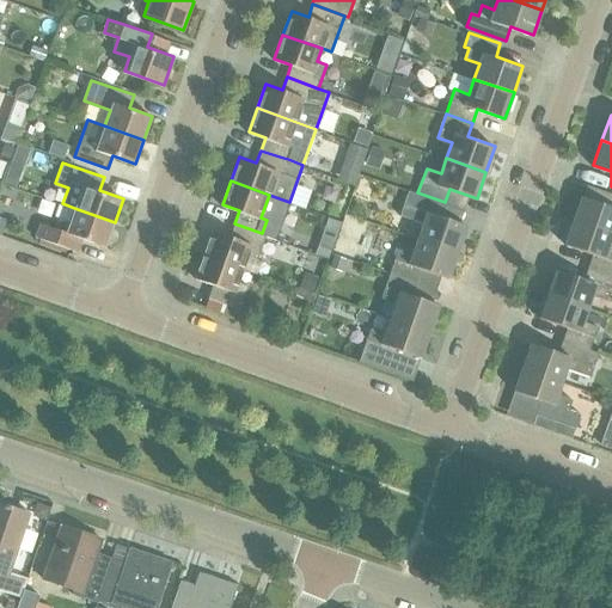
[(418,238),(458,251),(467,225),(440,215),(445,202),(417,192),(409,189),(401,214),(423,222),(418,238)]
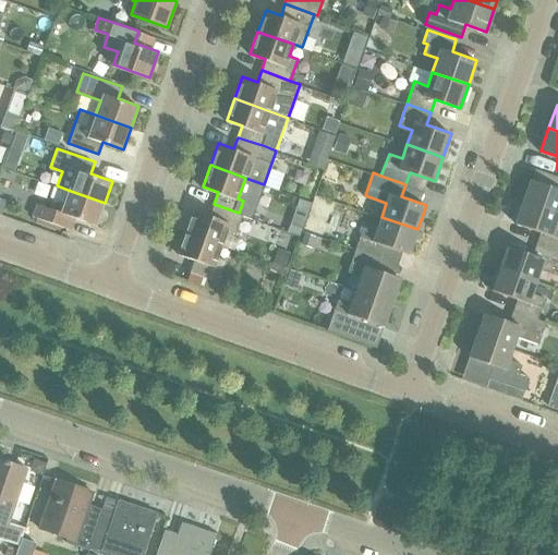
[(531,179),(523,201),(557,213),(557,180),(556,188),(531,179)]
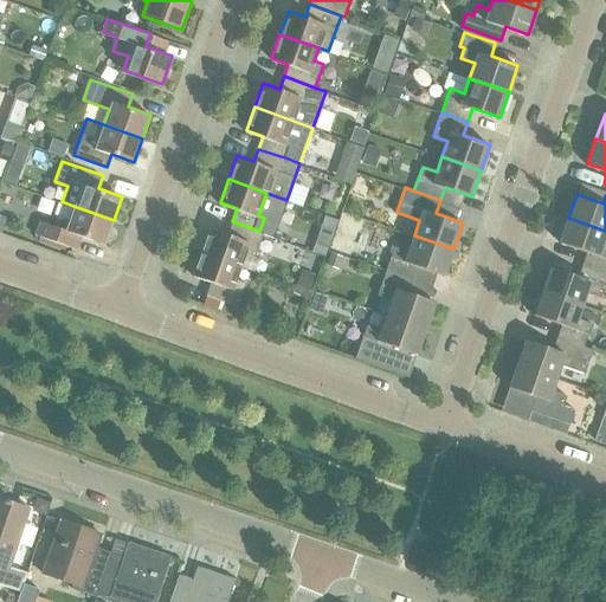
[(114,220),(73,206),(62,201),(53,225),(40,220),(36,233),(77,248),(82,235),(104,244),(114,220)]
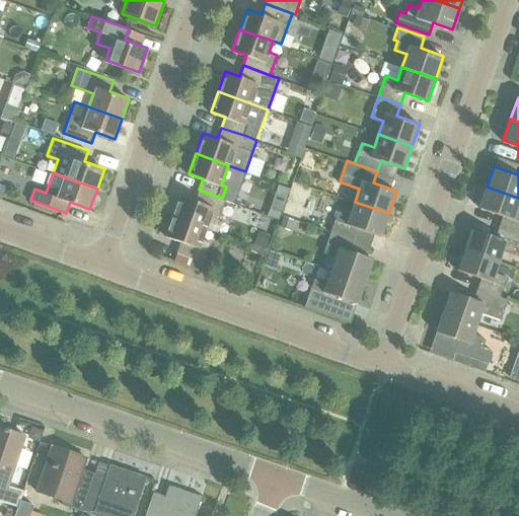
[(503,215),(499,226),(518,232),(518,210),(517,209),(518,203),(518,198),(487,187),(479,207),(503,215)]
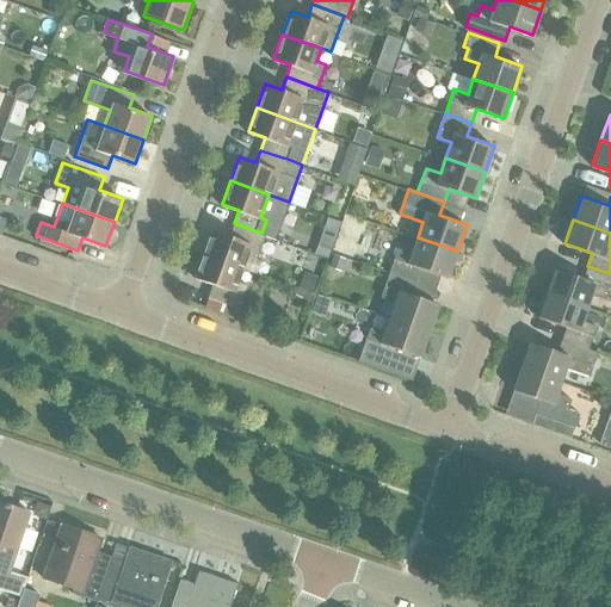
[(213,229),(204,253),(244,267),(247,254),(257,258),(266,234),(261,233),(234,223),(229,235),(213,229)]
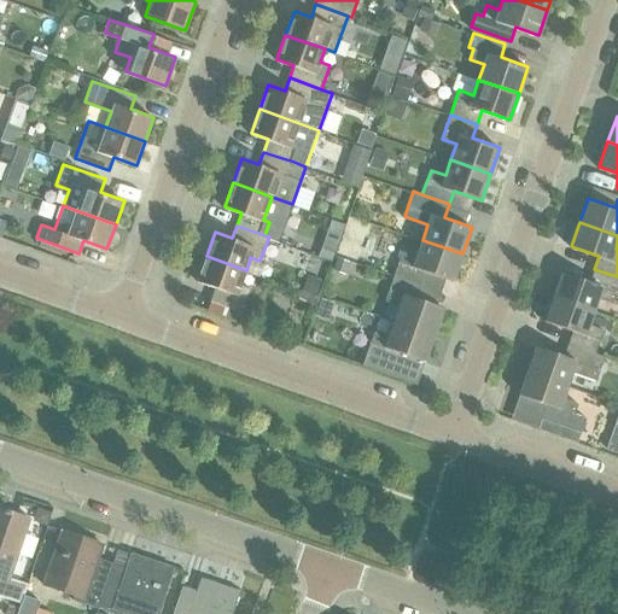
[(394,275),(421,284),(426,270),(453,280),(462,253),(423,240),(417,255),(402,250),(394,275)]
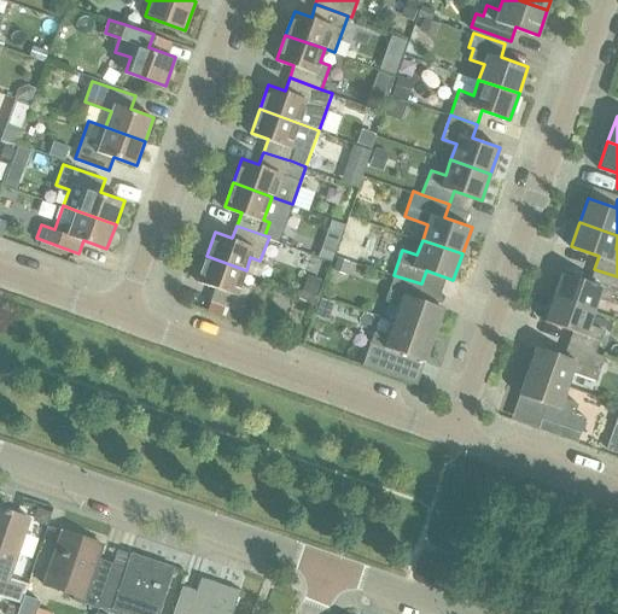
[(44,247),(40,259),(62,264),(64,252),(44,247)]
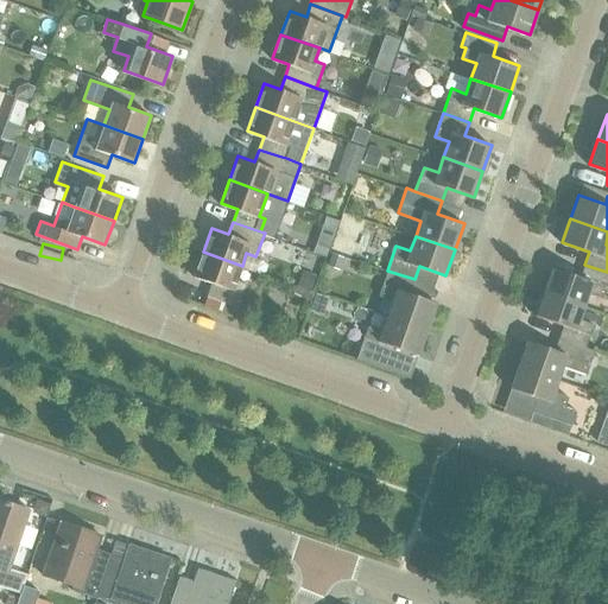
[(242,266),(203,252),(195,275),(211,281),(207,294),(239,305),(247,283),(238,279),(242,266)]
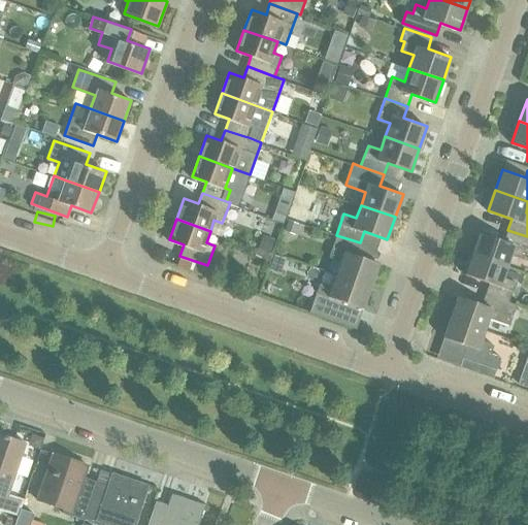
[(481,232),(473,253),(507,265),(512,254),(524,258),(527,247),(527,236),(507,230),(504,240),(481,232)]
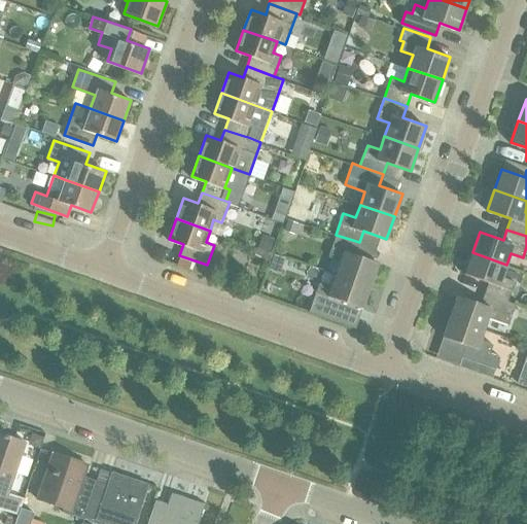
[(337,273),(371,285),(379,263),(355,254),(359,242),(336,235),(328,255),(341,259),(337,273)]
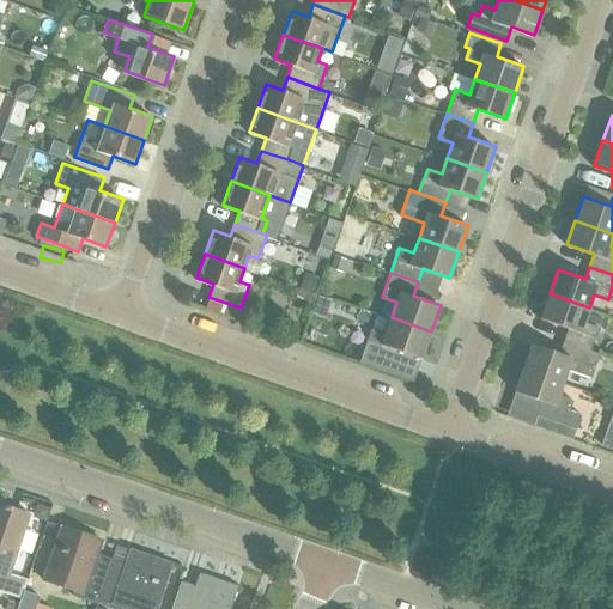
[(569,327),(564,340),(592,349),(600,326),(586,321),(589,308),(550,293),(541,317),(569,327)]
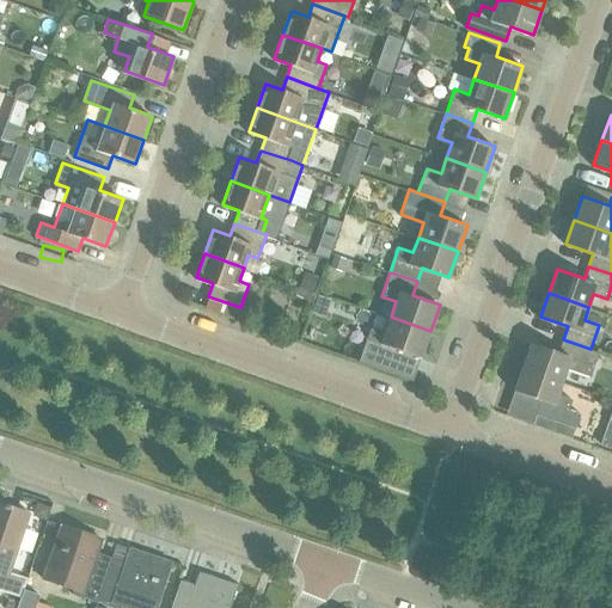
[(421,357),(430,331),(390,318),(375,312),(362,351),(389,361),(393,348),(421,357)]
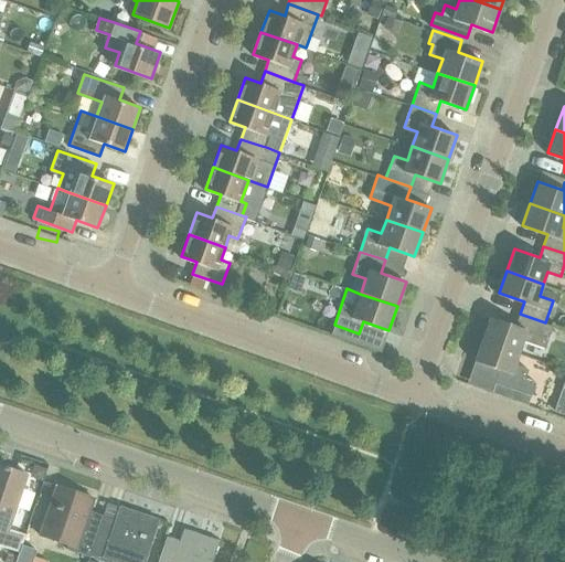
[(490,316),(482,339),(520,351),(523,339),(545,347),(553,325),(545,322),(520,314),(515,325),(490,316)]
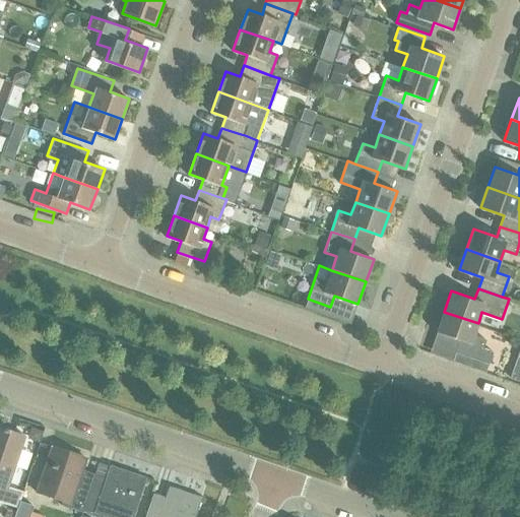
[(478,323),(444,312),(437,332),(460,340),(456,351),(489,363),(494,350),(483,347),(486,338),(474,334),(478,323)]
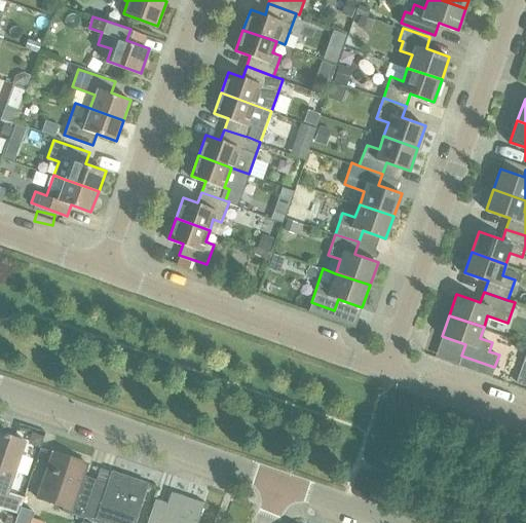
[(494,367),(461,356),(458,364),(494,376),(497,368),(494,367)]
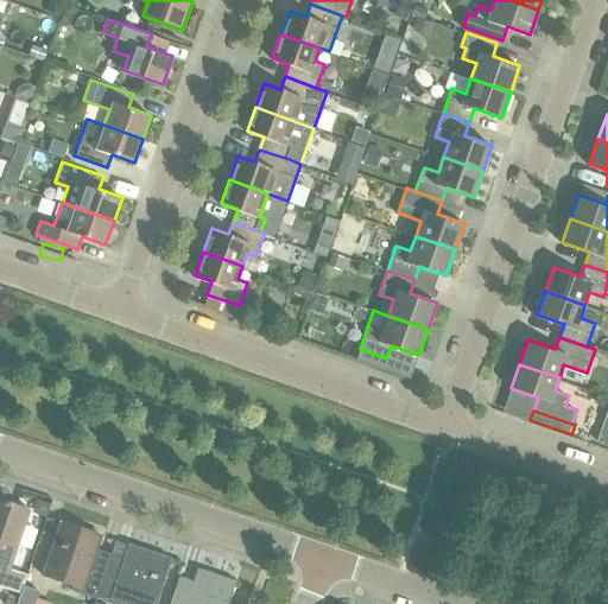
[(0,584),(21,592),(24,584),(27,572),(10,566),(30,509),(0,498),(0,584)]
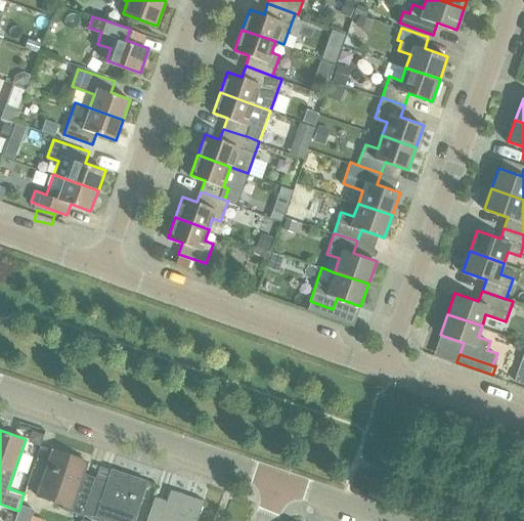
[(61,508),(82,514),(92,484),(81,480),(87,461),(52,448),(37,494),(63,504),(61,508)]
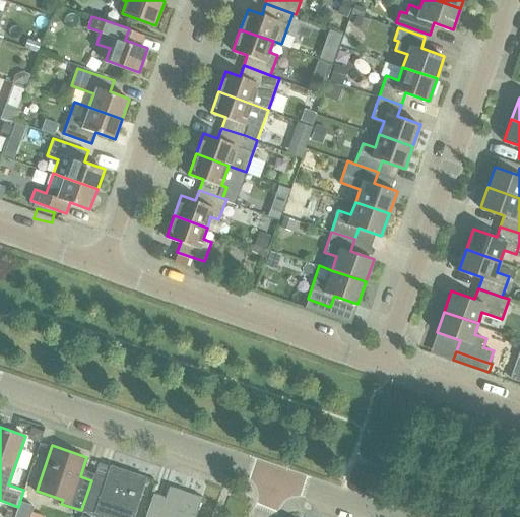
[(91,480),(81,510),(102,516),(103,516),(105,513),(115,516),(132,516),(145,476),(111,465),(105,485),(91,480)]
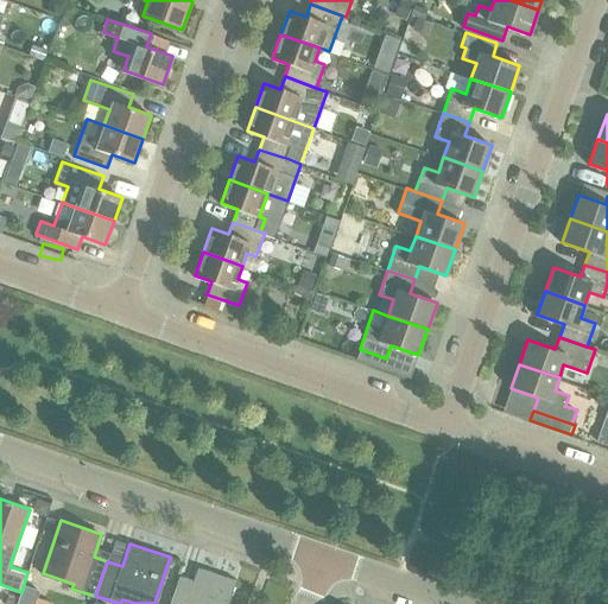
[(169,603),(228,603),(236,579),(198,566),(194,580),(179,576),(169,603)]
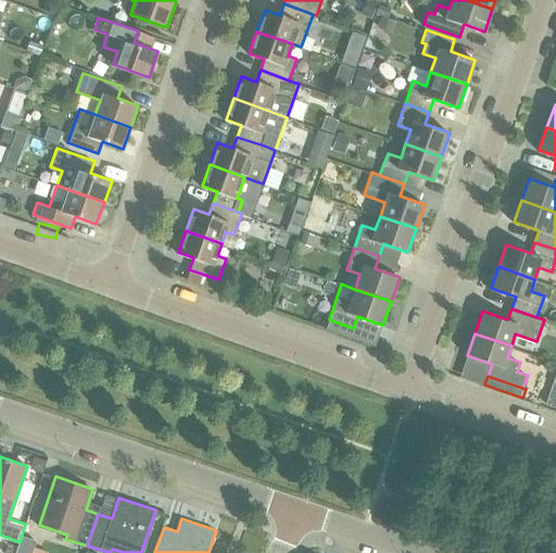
[(29,552),(35,539),(22,535),(20,542),(15,552),(29,552)]
